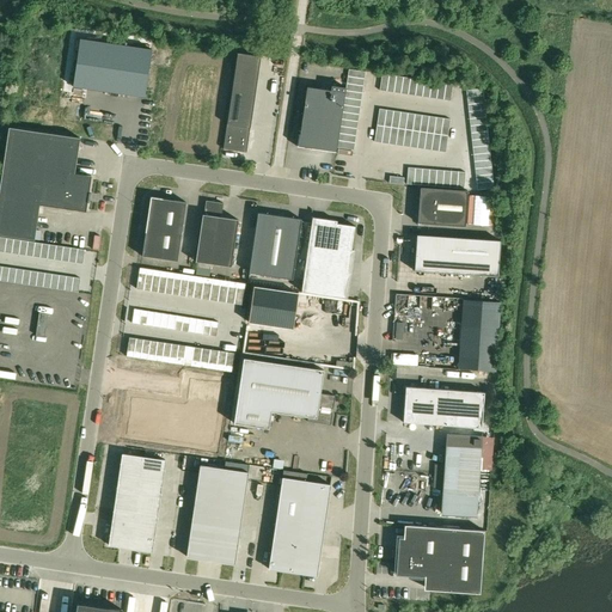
[(73,86),(145,97),(151,49),(80,38),(73,86)]
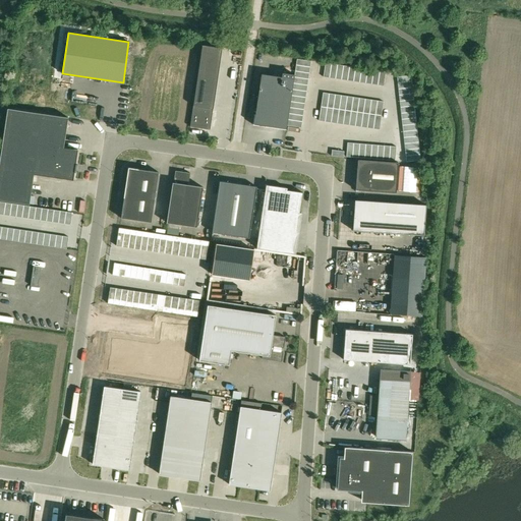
[(210,130),(222,48),(201,45),(189,127),(210,130)]
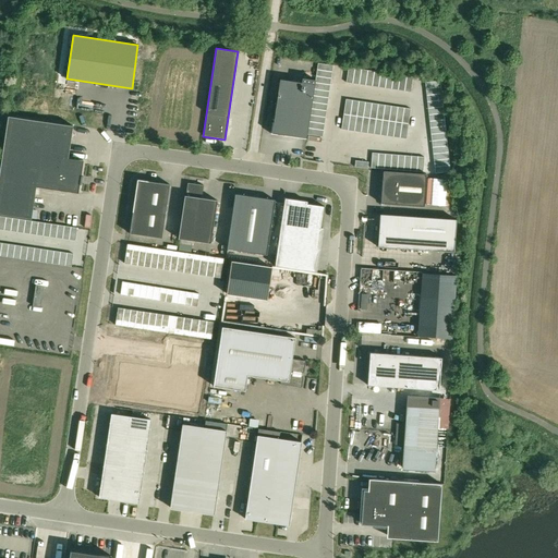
[(317,63),(317,70),(331,72),(332,65),(317,63)]
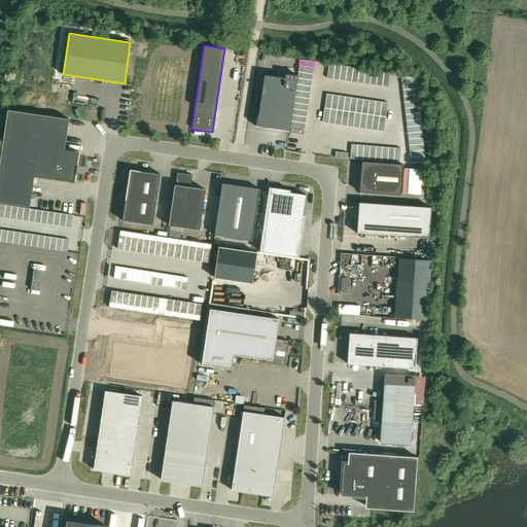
[(335,65),(332,79),(339,80),(341,66),(335,65)]
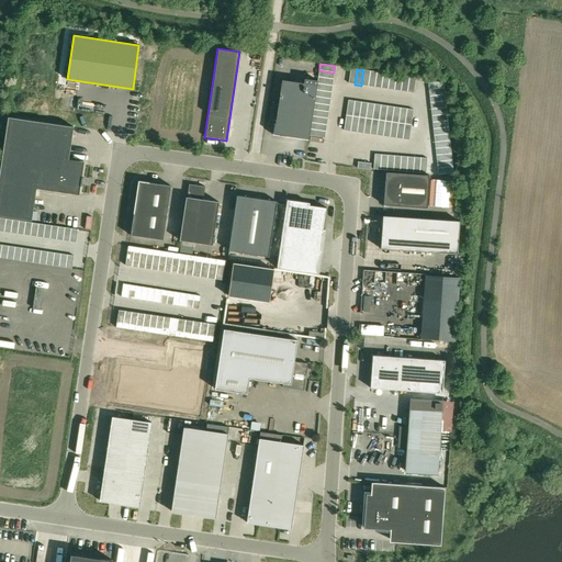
[(370,71),(368,86),(374,87),(377,71),(370,71)]
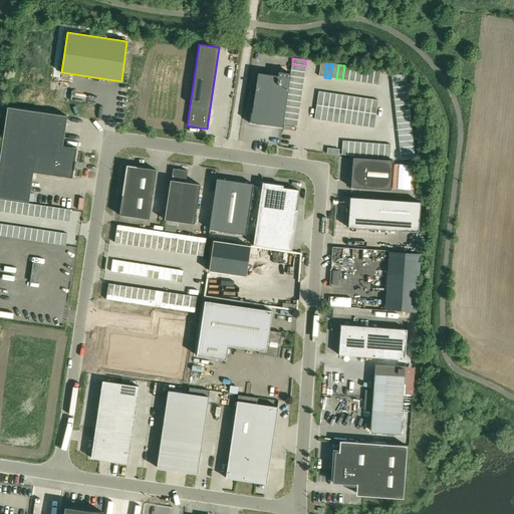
[(356,67),(354,81),(360,82),(362,68),(356,67)]
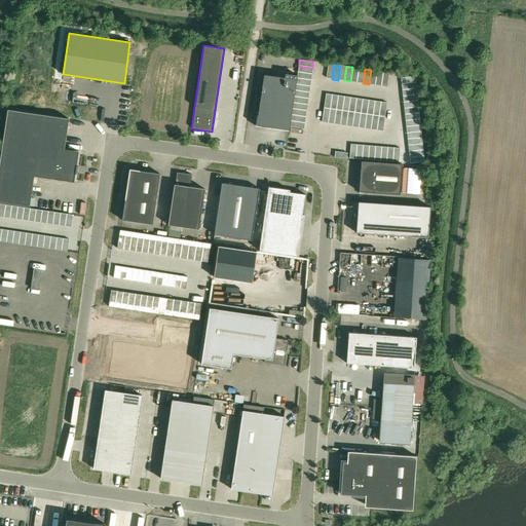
[(377,71),(375,85),(381,86),(383,72),(377,71)]
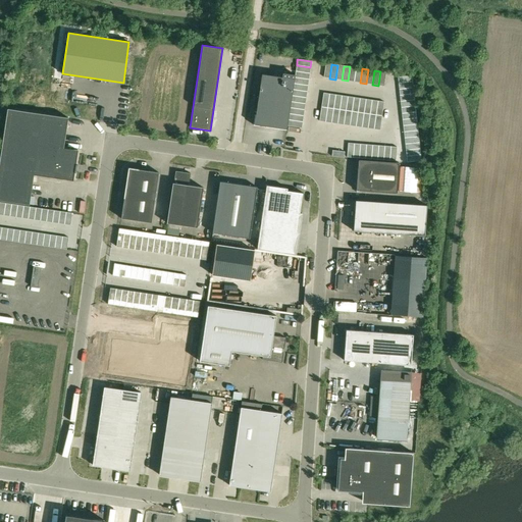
[(255,114),(253,125),(255,125),(270,127),(286,129),(295,74),(282,72),(281,76),(262,73),(255,114)]
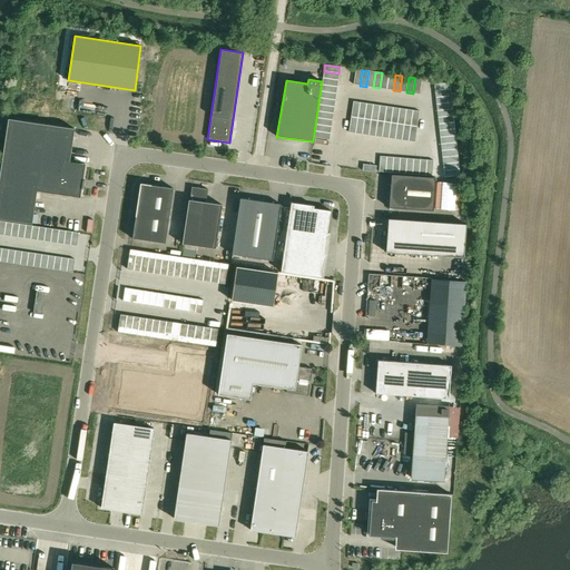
[(322,85),(321,91),(336,94),(337,87),(322,85)]
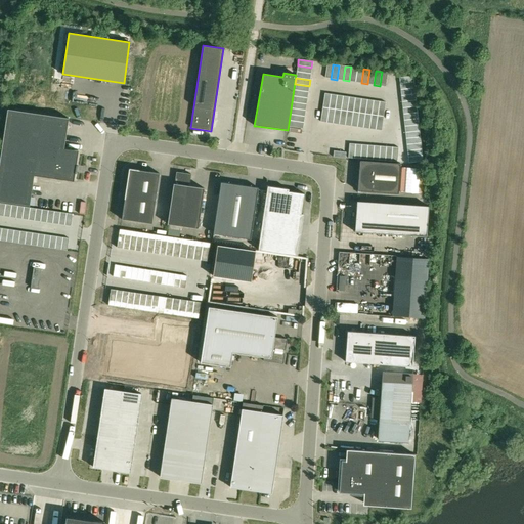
[(294,90),(293,96),(307,98),(308,92),(294,90)]
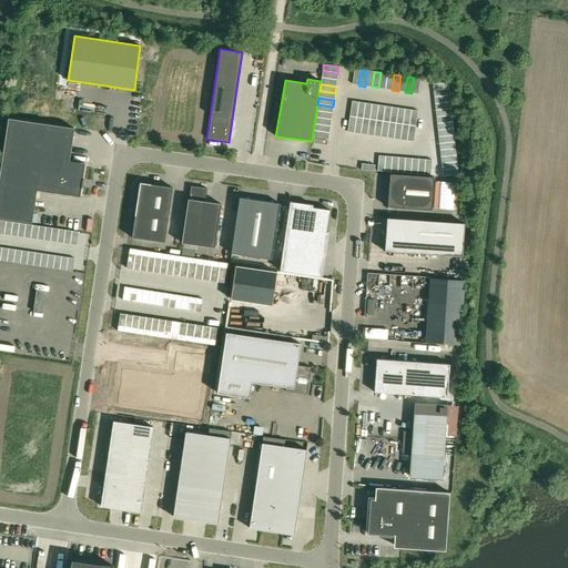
[(358,102),(356,118),(363,119),(365,103),(358,102)]
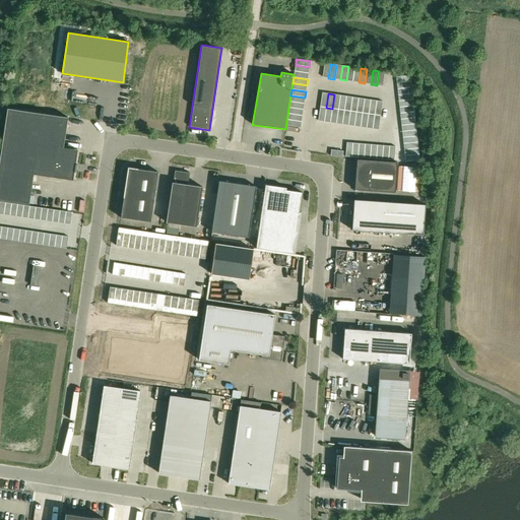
[(334,94),(332,109),(338,110),(340,95),(334,94)]
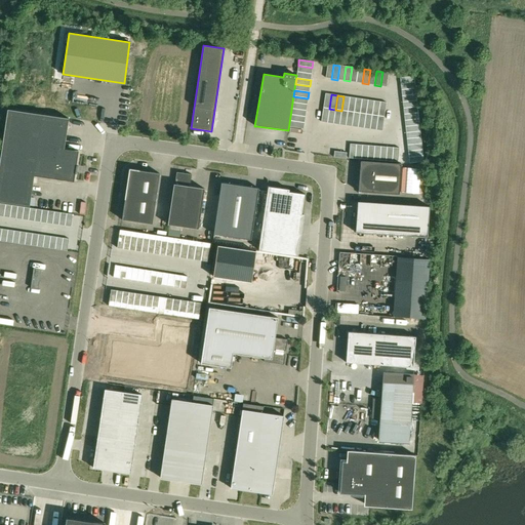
[(293,96),(292,103),(307,105),(308,98),(293,96)]
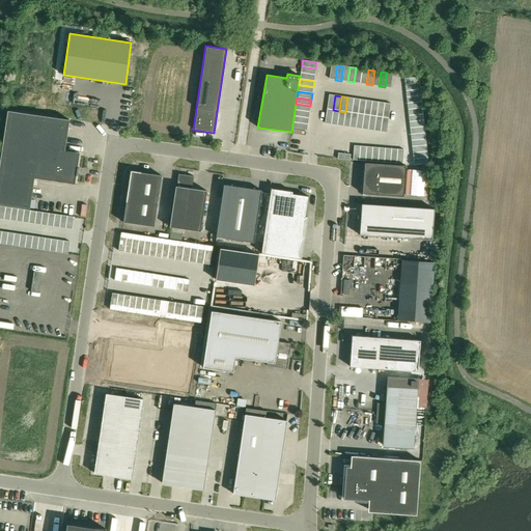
[(354,98),(352,112),(358,113),(360,99),(354,98)]
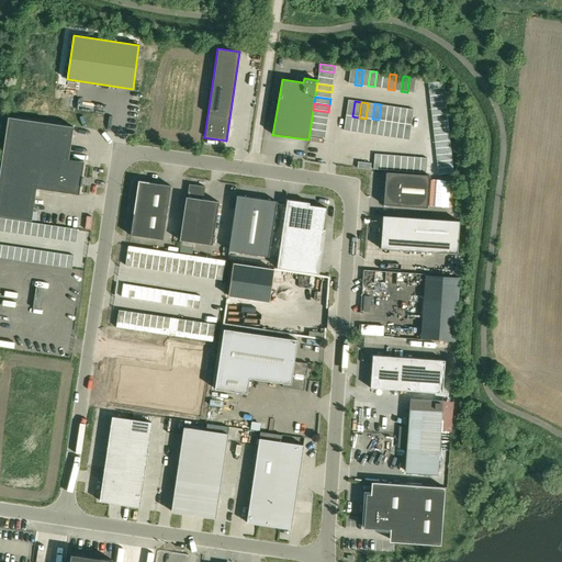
[(381,104),(379,120),(385,121),(388,105),(381,104)]
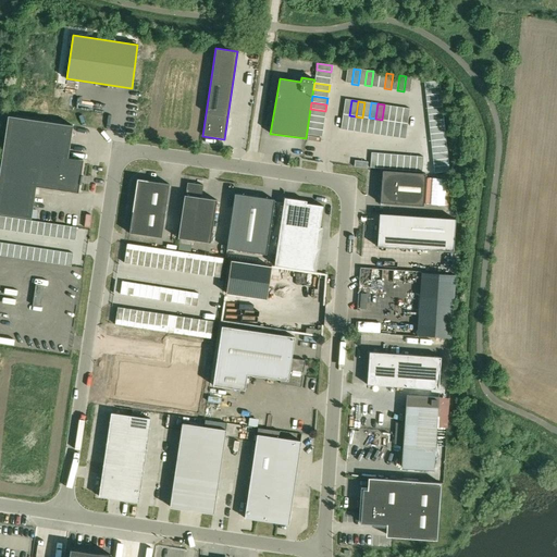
[(397,107),(394,122),(400,123),(403,108),(397,107)]
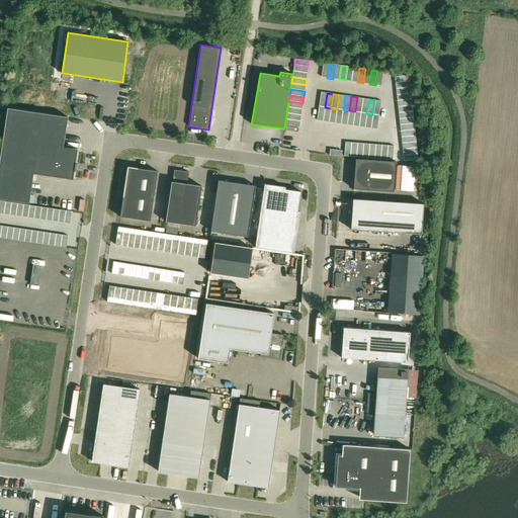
[(288,101),(287,107),(301,109),(303,103),(288,101)]
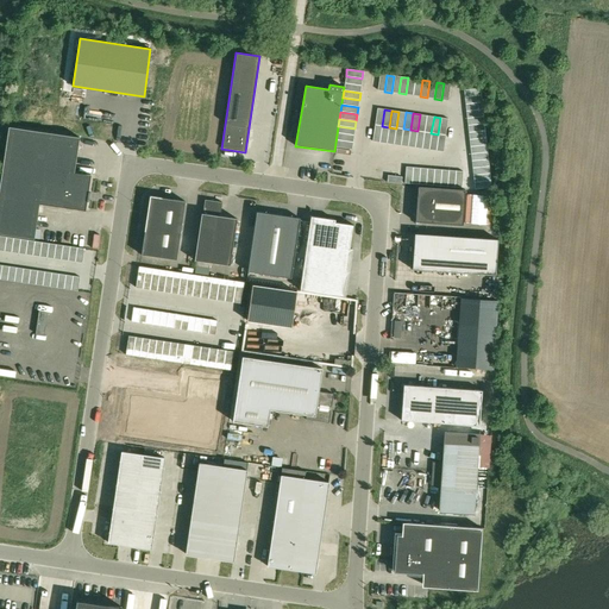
[(338,126),(338,133),(353,136),(355,129),(338,126)]
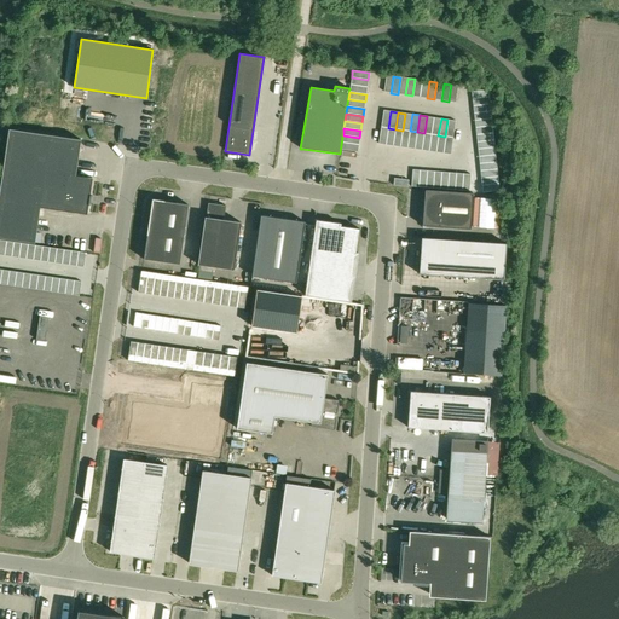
[(9,129),(0,185),(0,237),(6,238),(13,239),(21,241),(28,242),(34,243),(40,207),(87,214),(92,178),(75,175),(80,139),(9,129)]
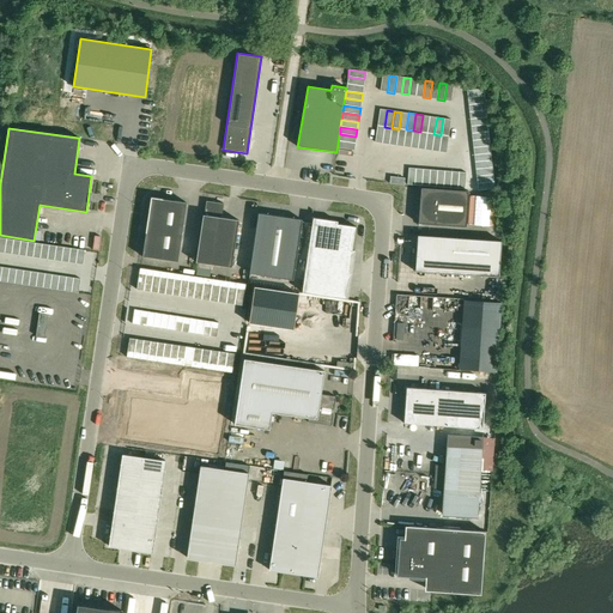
[(392,128),(389,145),(396,145),(399,129),(392,128)]
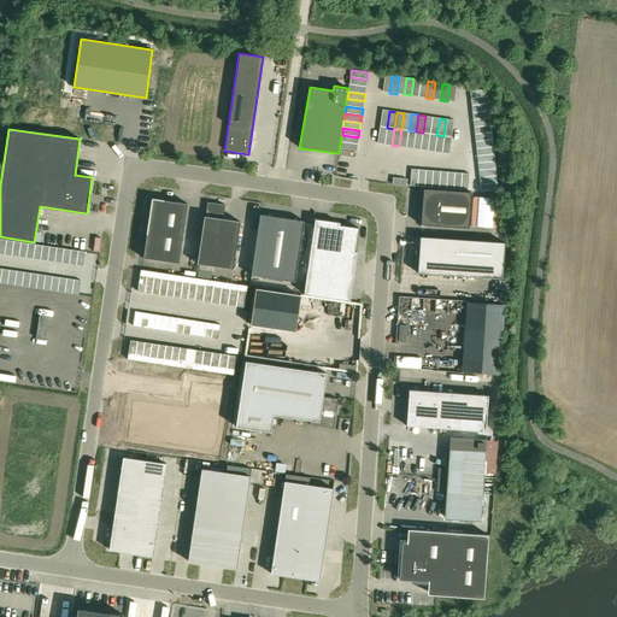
[(401,130),(399,146),(406,147),(409,130),(401,130)]
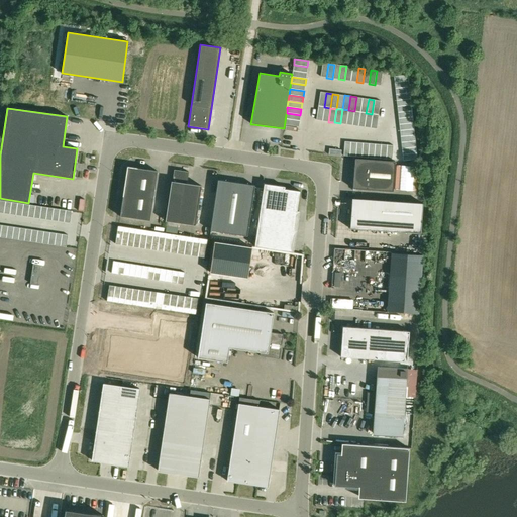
[(287,113),(286,118),(299,121),(300,115),(287,113)]
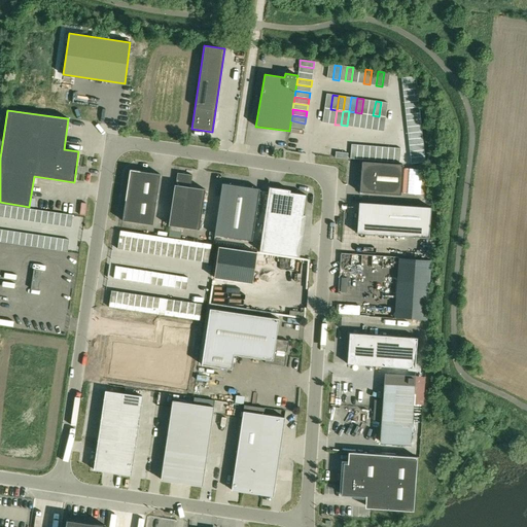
[(373,115),(371,130),(377,131),(379,116),(373,115)]
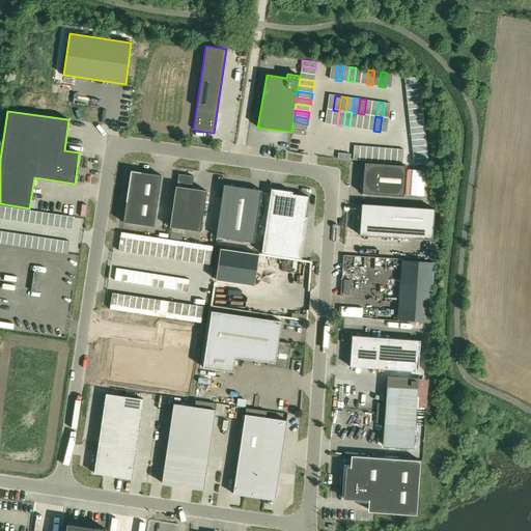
[(367,194),(367,195),(369,194),(403,196),(406,166),(399,165),(393,165),(387,164),(381,164),(374,163),(368,163),(364,163),(363,186),(362,186),(360,187),(363,196),(367,194)]
